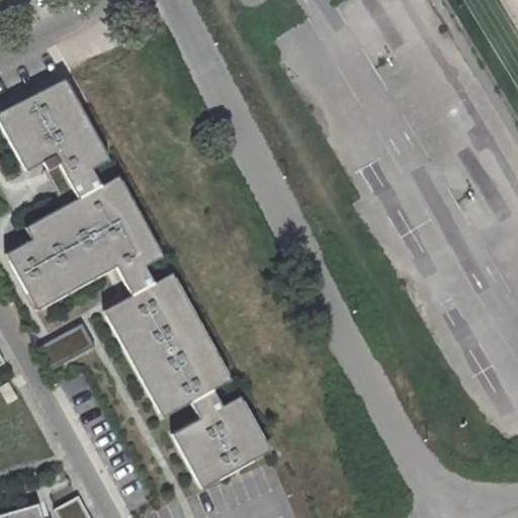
[(108,160),(63,79),(0,113),(0,126),(25,173),(39,165),(63,207),(25,229),(31,240),(5,255),(36,311),(116,267),(132,295),(104,311),(164,418),(188,405),(196,420),(171,434),(201,488),(266,452),(236,398),(220,407),(210,391),(232,379),(172,273),(156,282),(147,265),(162,257),(117,176),(100,186),(91,170),(108,160)]
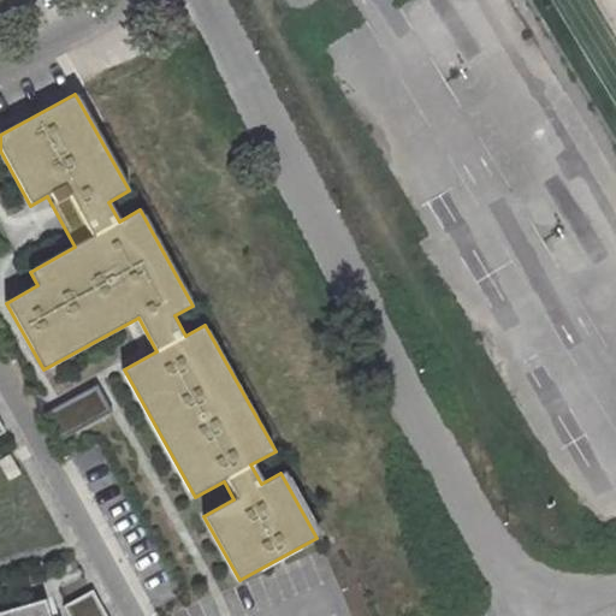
[(98,384),(46,413),(63,440),(113,412),(98,384)]
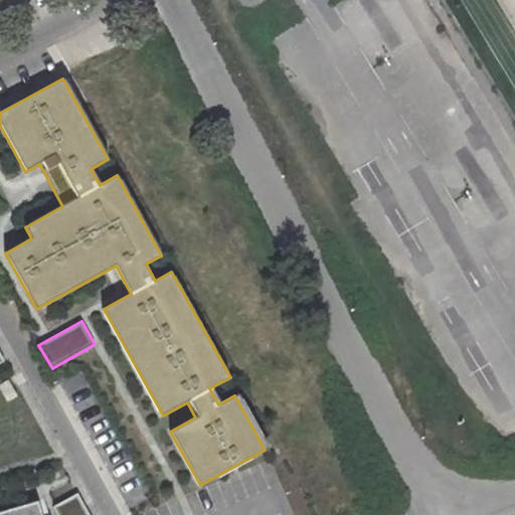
[(17,396),(8,380),(0,384),(0,387),(7,401),(17,396)]
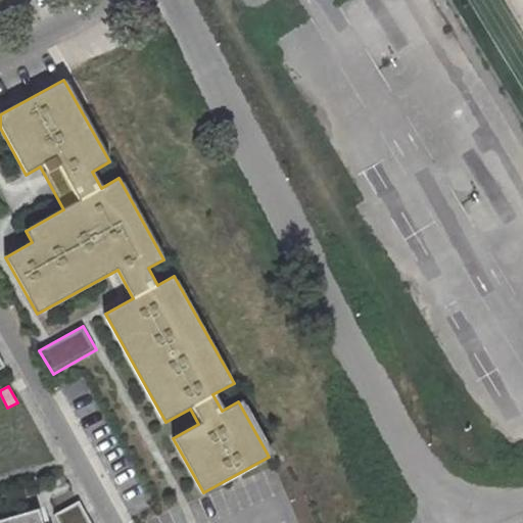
[(92,522),(80,500),(56,512),(61,522),(92,522)]
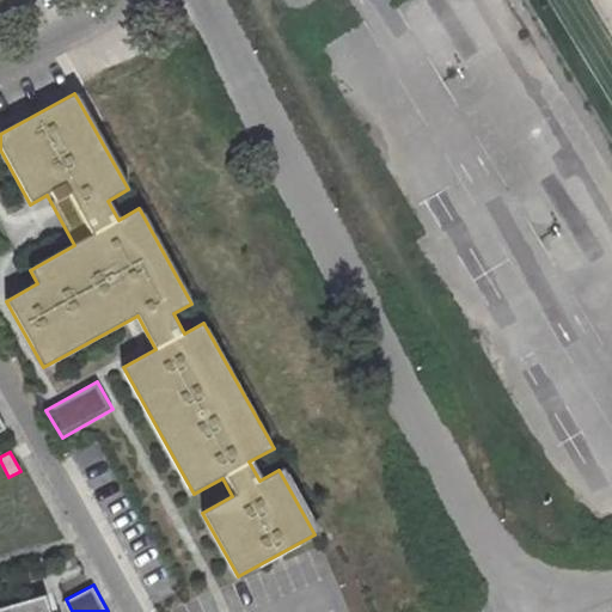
[(53,611),(47,593),(0,606),(0,611),(53,611)]
